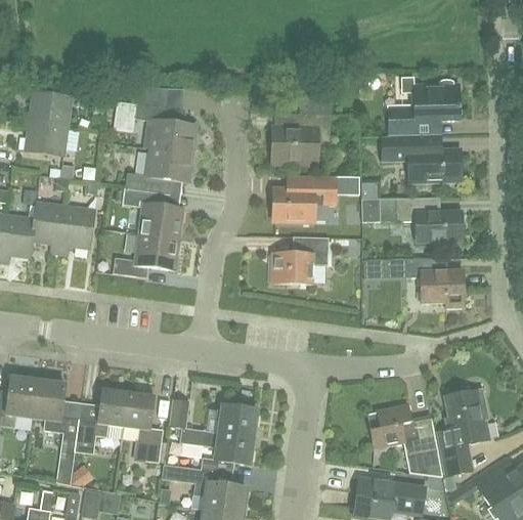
[(389,135),(417,135),(420,135),(420,120),(459,119),(459,104),(456,104),(456,84),(413,85),(413,76),(401,76),(401,92),(413,92),(413,106),(388,106),(389,135)]
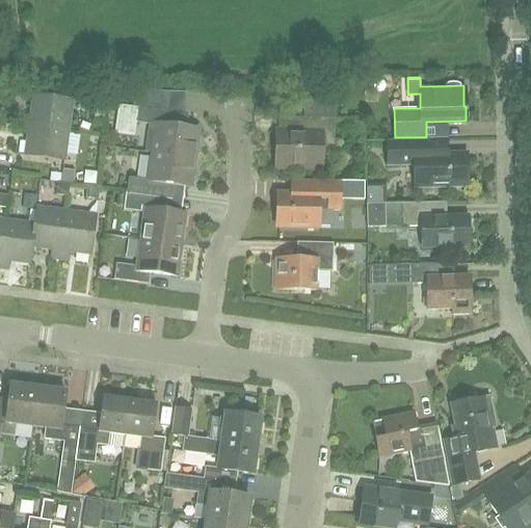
[(134,105),(139,106),(138,121),(158,123),(154,151),(195,156),(200,127),(184,125),(181,110),(163,108),(166,89),(137,88),(134,105)]
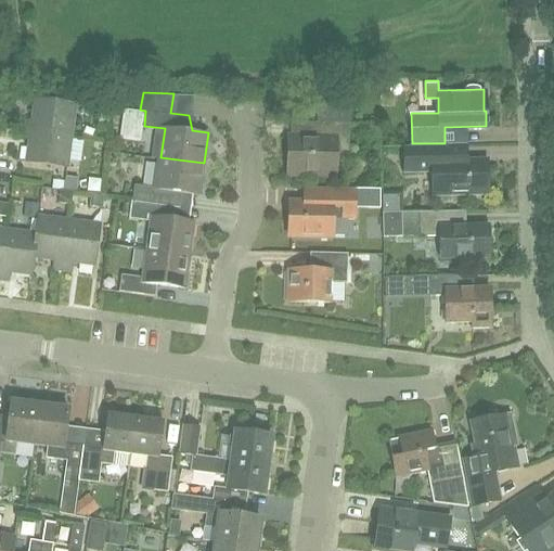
[(24,127),(73,132),(77,103),(37,98),(34,119),(25,118),(24,127)]
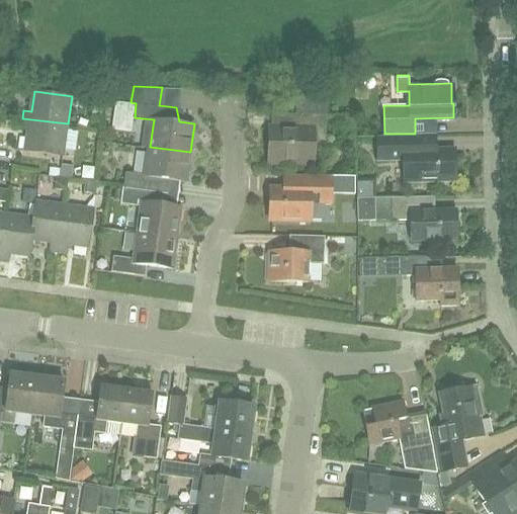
[(299,97),(299,112),(296,112),(295,126),(271,125),(271,160),(312,161),(312,137),(326,138),(327,97),(299,97)]
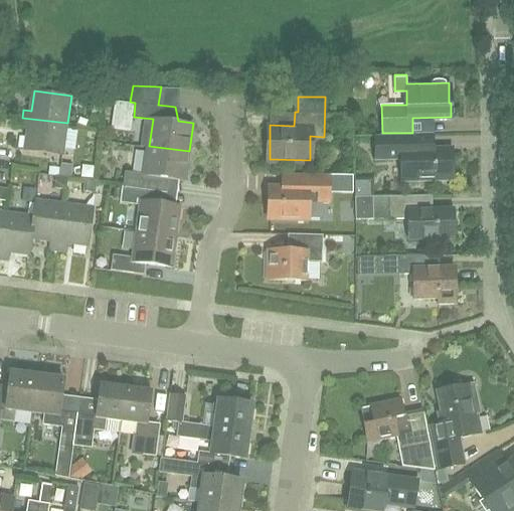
[(100,100),(96,116),(107,118),(110,103),(100,100)]
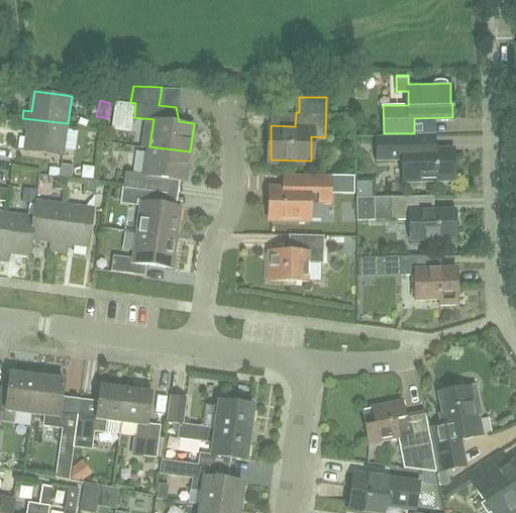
[(63,154),(68,123),(22,118),(20,127),(29,128),(26,148),(63,154)]
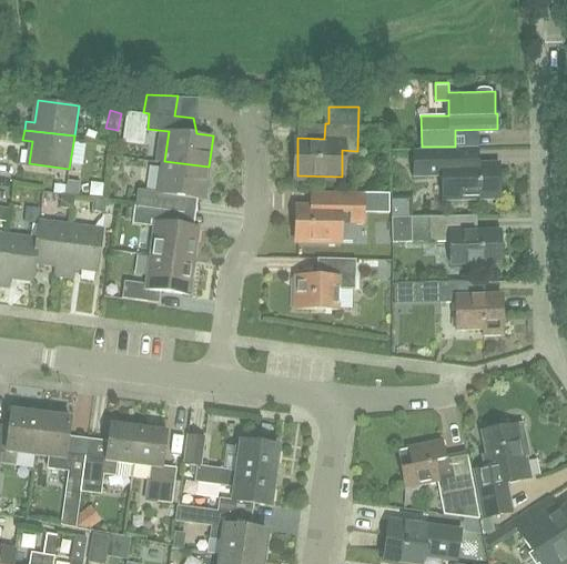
[(443,198),(499,197),(498,165),(468,165),(468,161),(452,161),(452,147),(422,147),(413,147),(414,173),(442,172),(443,198)]
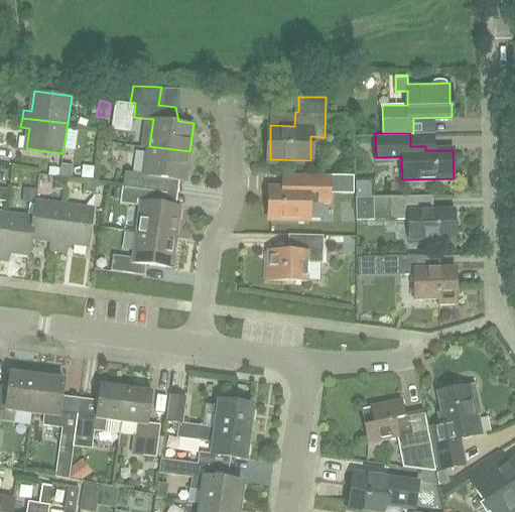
[(125,185),(155,189),(159,190),(161,175),(185,179),(189,151),(149,146),(146,172),(126,170),(125,185)]
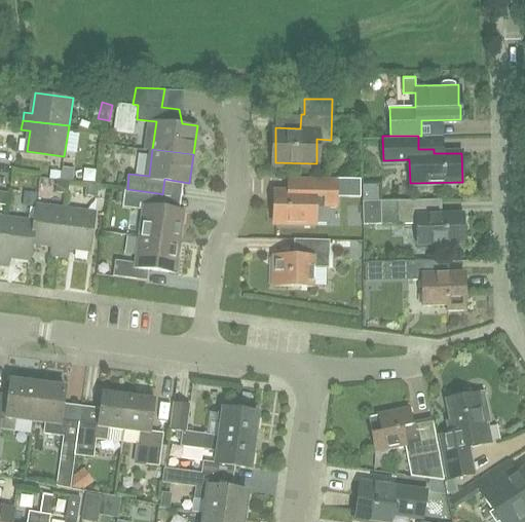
[(362,176),(337,176),(289,176),(289,190),(274,189),(274,222),(315,223),(315,204),(337,206),(337,193),(362,194),(362,176)]
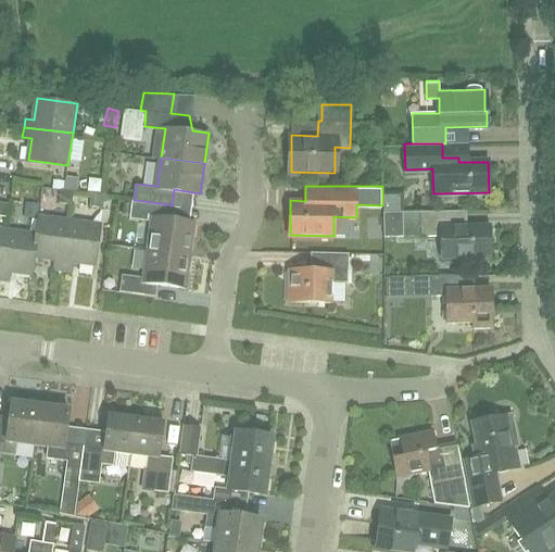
[(73,202),(75,189),(62,188),(60,200),(73,202)]
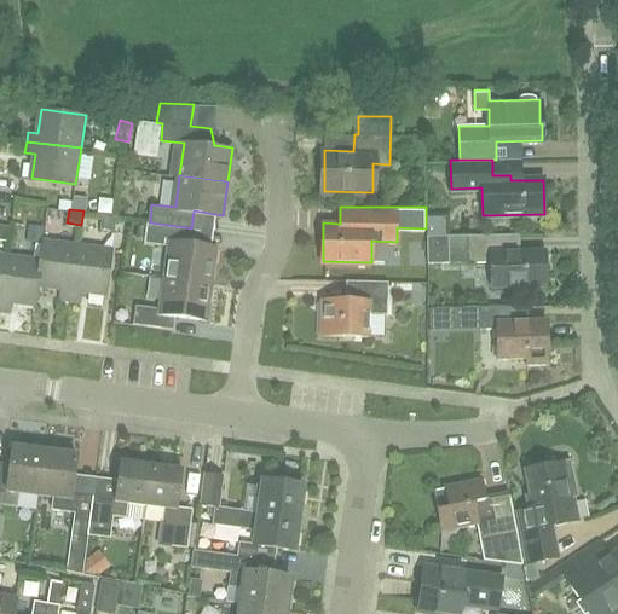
[(116,229),(119,215),(104,213),(102,227),(116,229)]
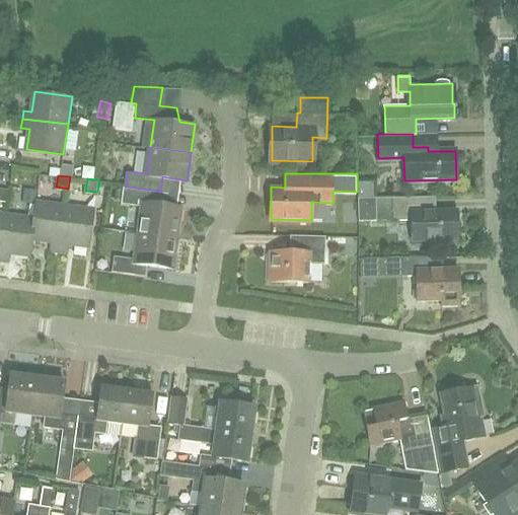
[(182,206),(161,203),(155,202),(156,191),(126,187),(124,187),(122,202),(142,205),(138,231),(178,236),(182,206)]
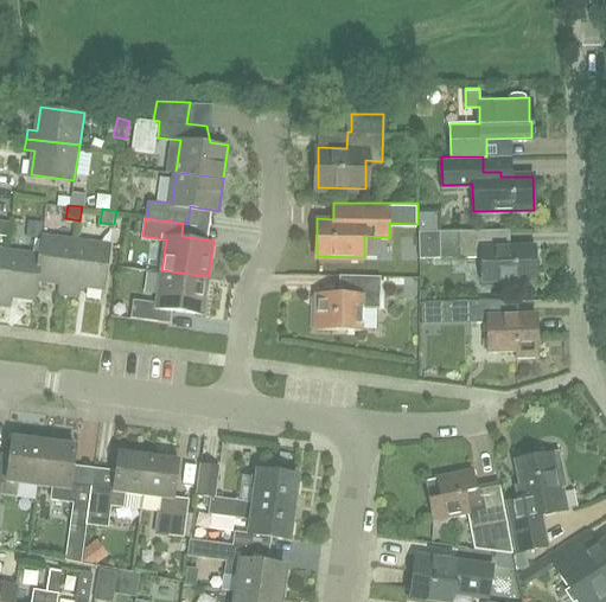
[(419,255),(459,255),(480,254),(480,279),(535,279),(534,243),(488,244),(488,228),(419,229),(419,255)]
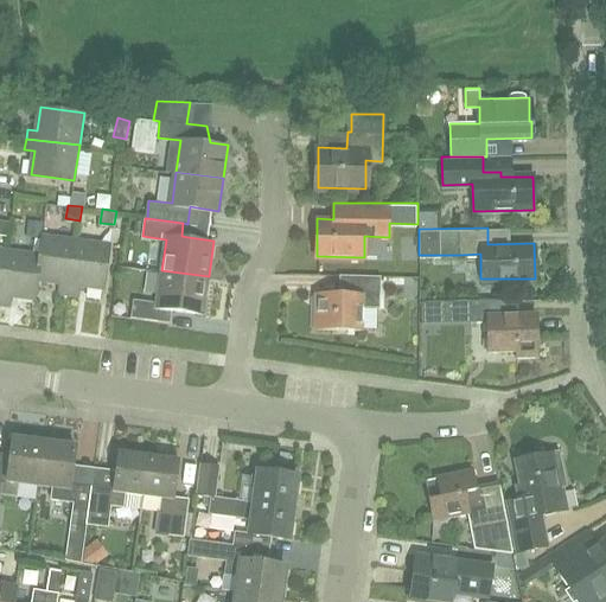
[(39,254),(38,279),(61,282),(59,292),(69,293),(77,239),(43,235),(39,254)]
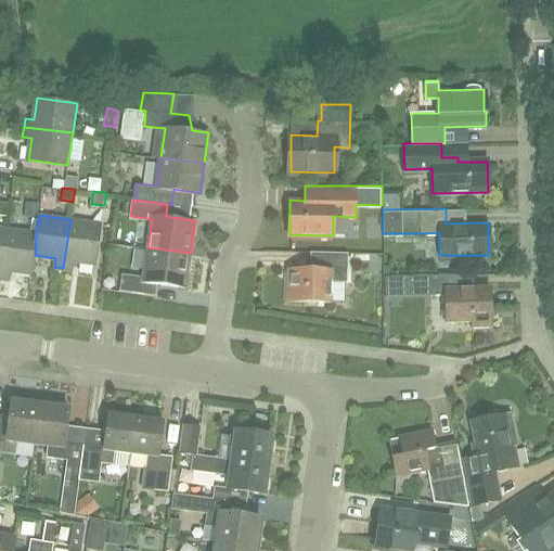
[(71,219),(63,268),(72,270),(74,260),(95,264),(101,223),(71,219)]
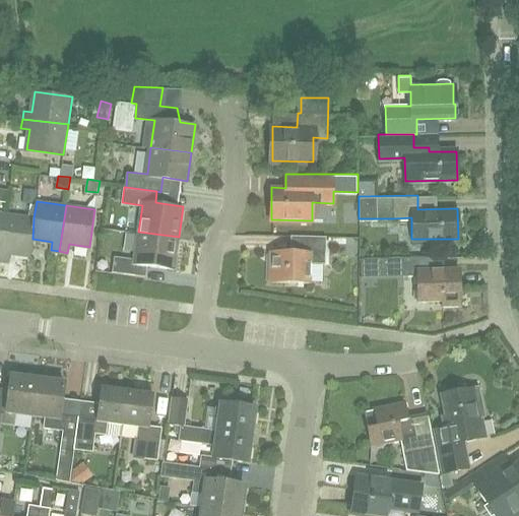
[(6,213),(0,256),(0,259),(8,260),(9,252),(29,255),(33,239),(34,217),(6,213)]
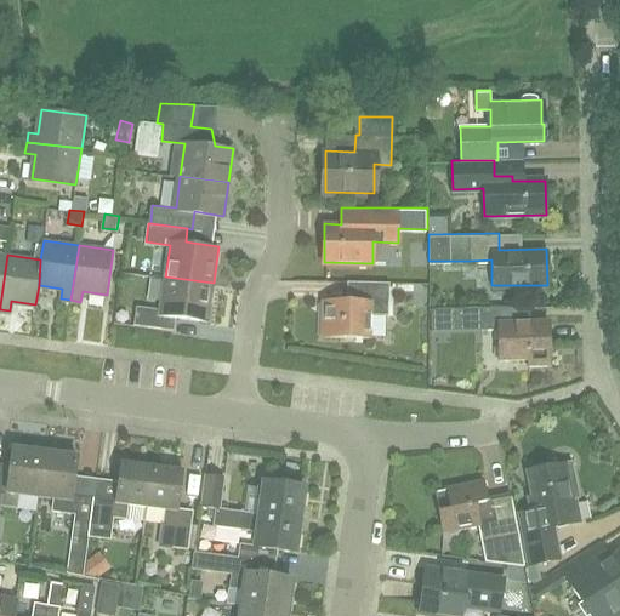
[(214,283),(165,277),(161,307),(137,304),(134,324),(174,330),(176,314),(209,319),(214,283)]
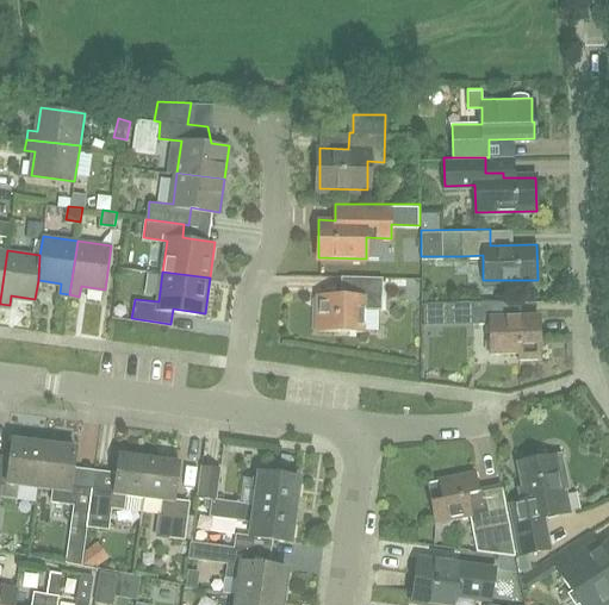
[(383,307),(384,275),(354,275),(354,295),(317,294),(317,329),(365,330),(365,306),(383,307)]
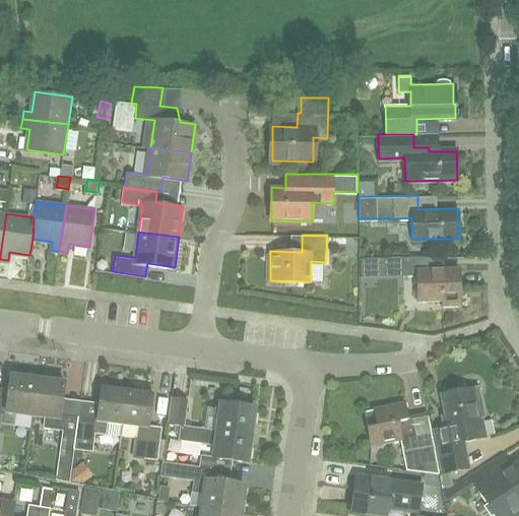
[(403,274),(417,274),(417,300),(442,299),(442,304),(459,304),(459,267),(444,267),(444,255),(402,256),(381,257),(381,272),(403,271),(403,274)]
